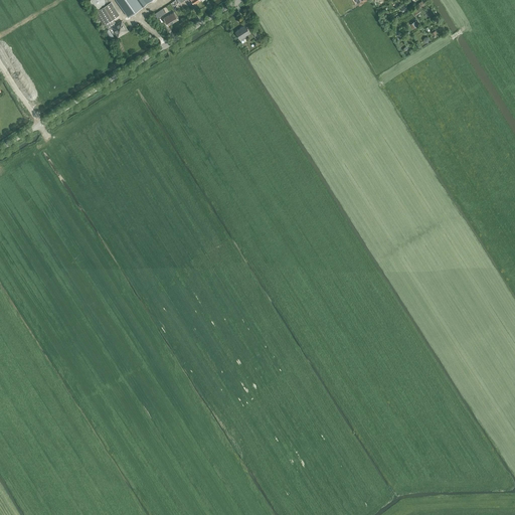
[(116,0),(129,17),(146,4),(152,0),(116,0)]
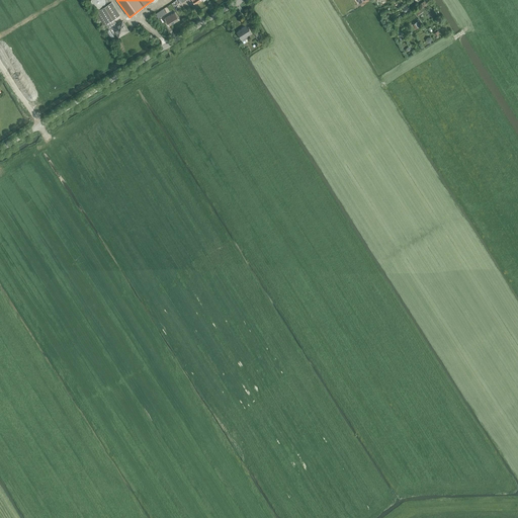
[(111,2),(96,12),(104,25),(106,24),(109,28),(112,26),(117,24),(114,19),(120,15),(111,2)]
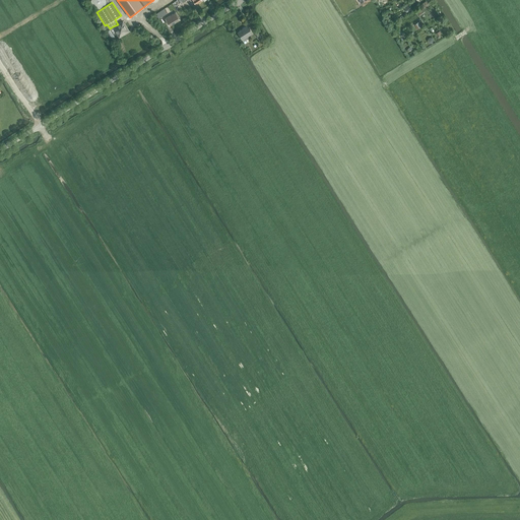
[(404,8),(407,12),(412,9),(409,4),(406,5),(407,7),(404,8)]
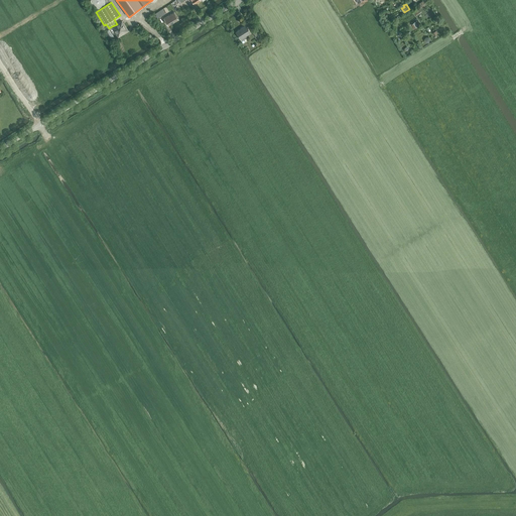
[(416,15),(421,12),(419,9),(421,8),(424,6),(423,5),(413,10),(416,15)]
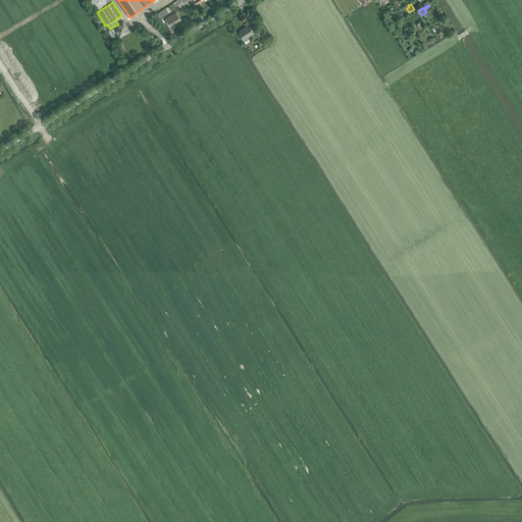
[(167,13),(164,8),(157,13),(160,18),(167,13)]
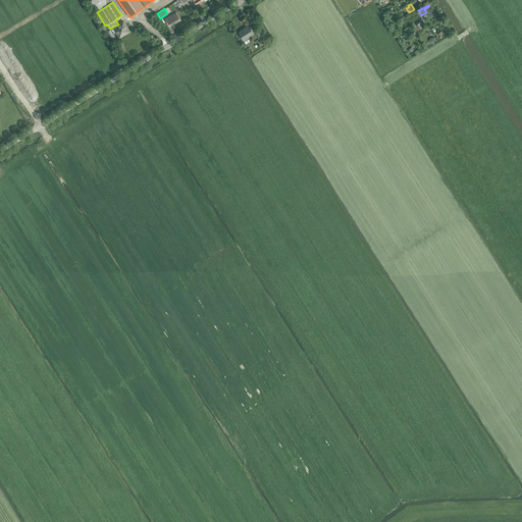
[(176,12),(166,18),(170,27),(181,19),(176,12)]
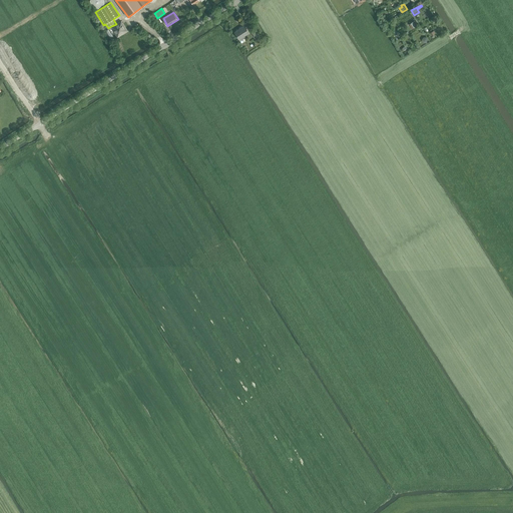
[(121,20),(116,24),(111,26),(118,36),(127,30),(121,20)]
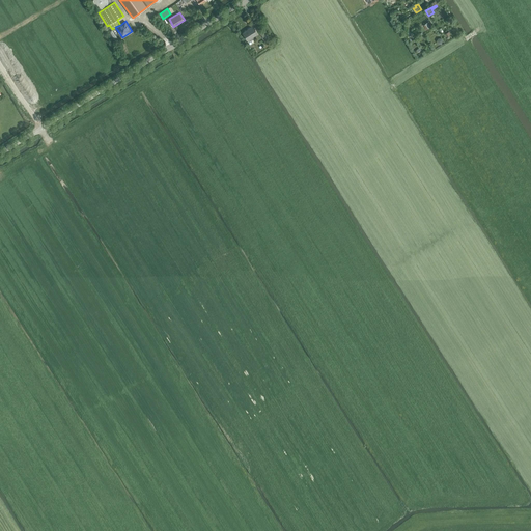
[(253,36),(258,33),(253,26),(243,33),(247,39),(248,39),(249,42),(254,38),(253,36)]
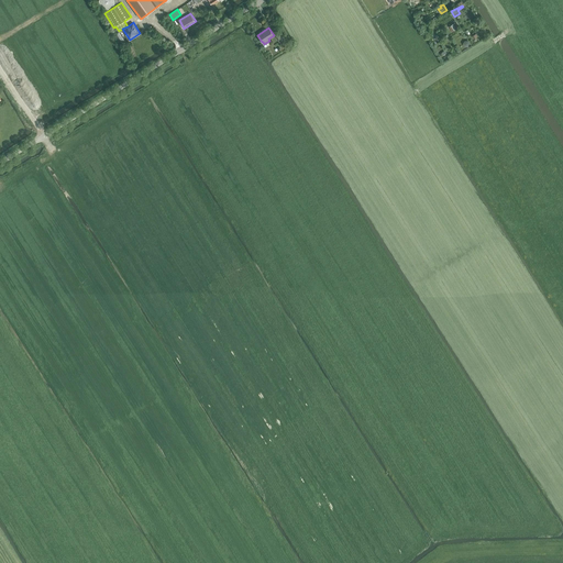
[(283,42),(280,37),(275,29),(272,30),(278,40),(280,44),(283,42)]
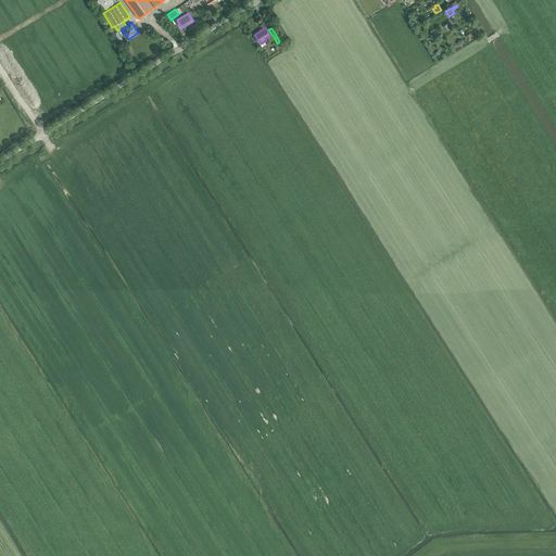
[(114,34),(119,42),(123,40),(117,32),(114,34)]
